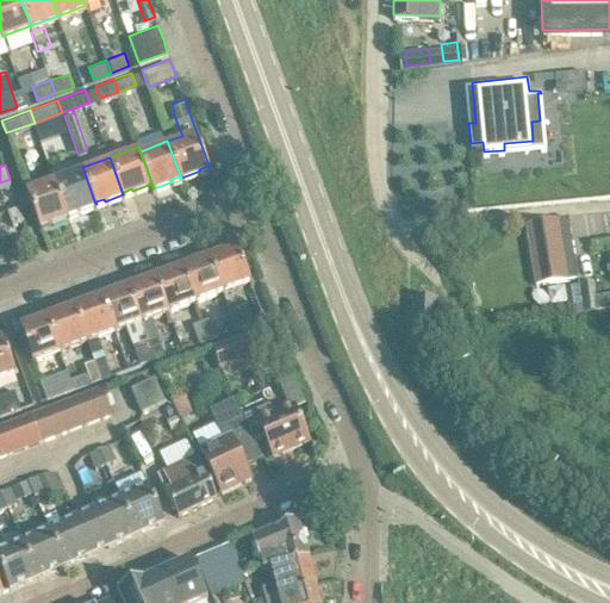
[(76,211),(95,204),(82,167),(55,178),(68,215),(69,215),(68,212),(76,209),(76,211)]
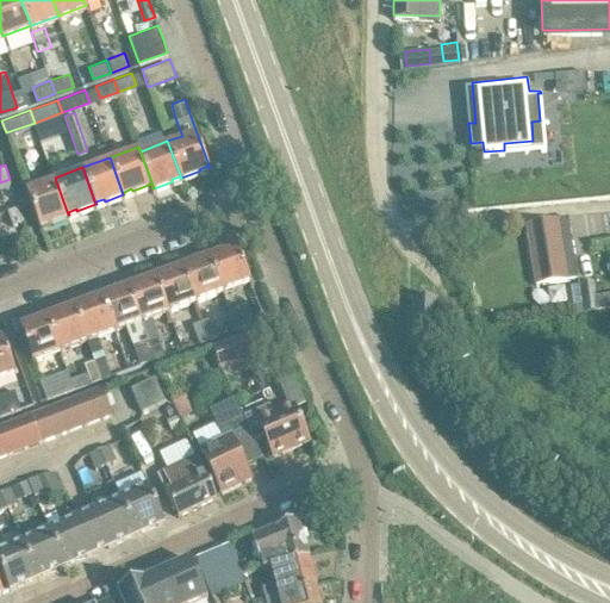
[(49,222),(68,215),(55,178),(26,187),(39,225),(41,224),(39,222),(48,219),(49,222)]
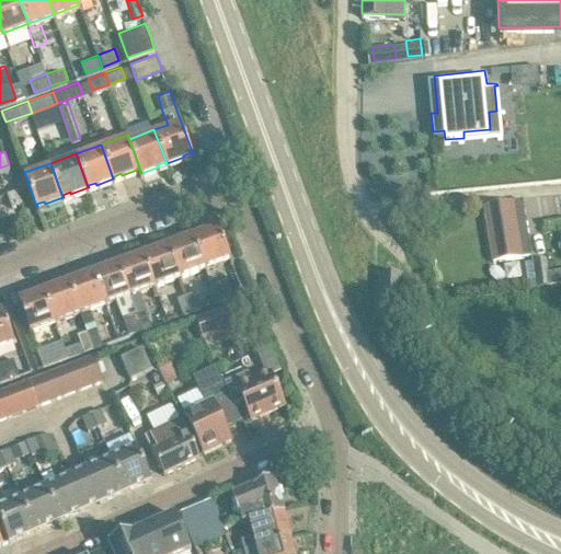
[(0,168),(0,171),(3,182),(14,177),(9,164),(0,168)]
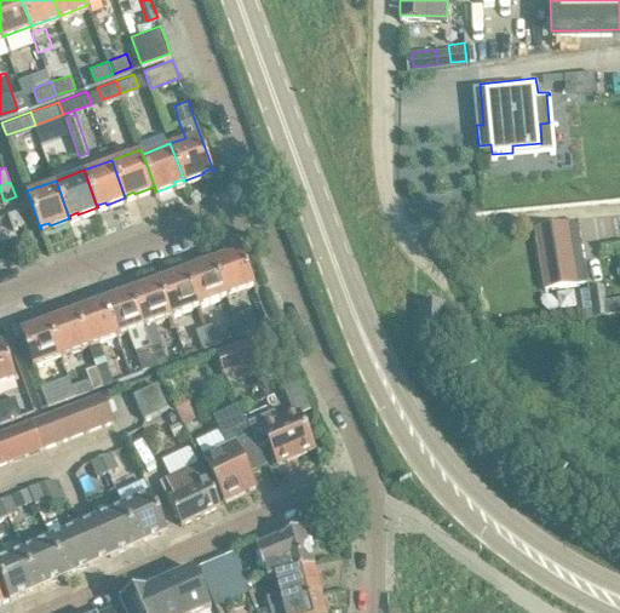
[(18,207),(7,211),(12,225),(24,222),(18,207)]
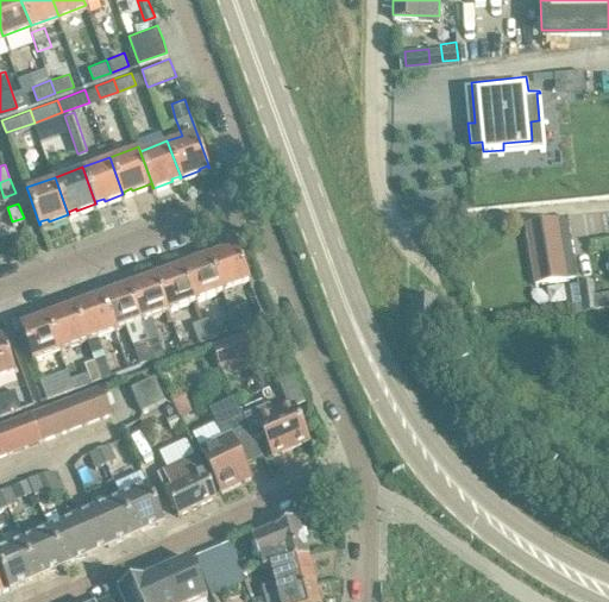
[(535,280),(577,273),(566,212),(525,219),(535,280)]
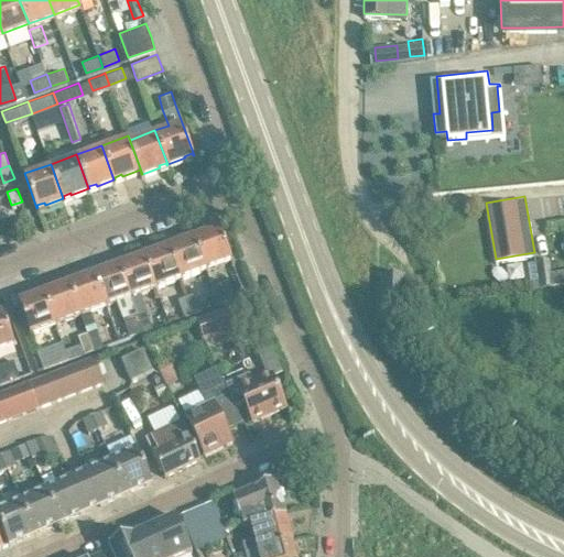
[(205,265),(210,263),(231,257),(219,224),(194,233),(205,265)]
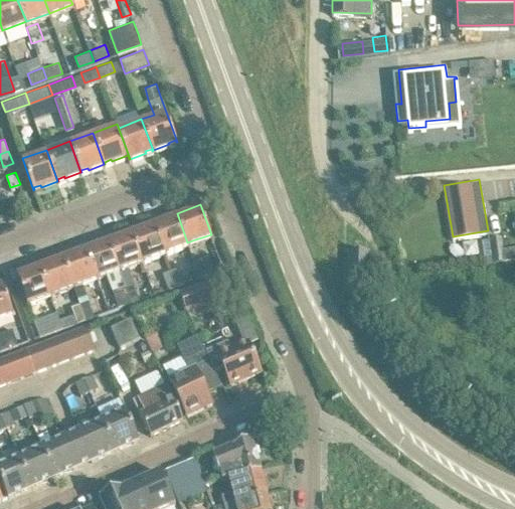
[(165,250),(187,242),(177,213),(154,221),(165,250)]
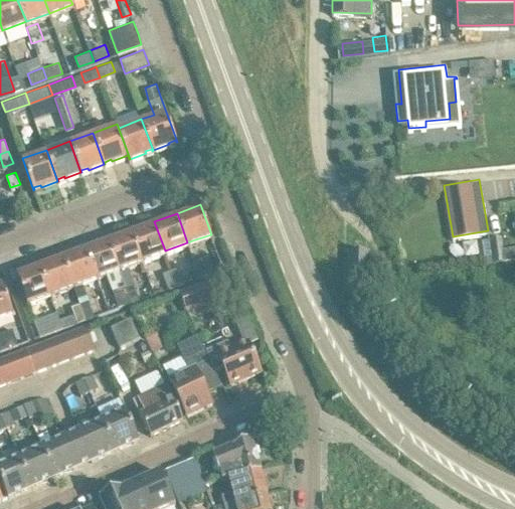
[(142,260),(165,250),(154,221),(132,229),(142,260)]
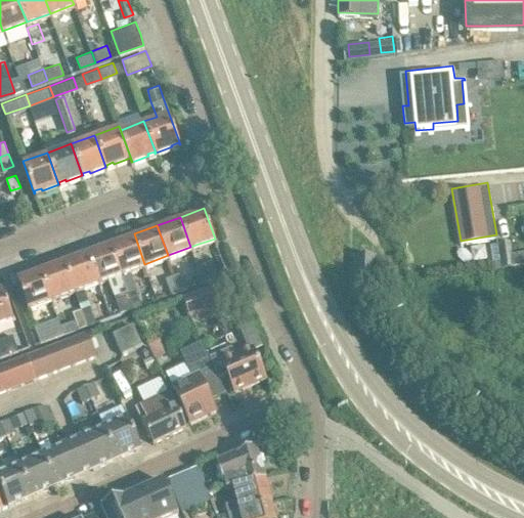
[(121,272),(144,264),(134,233),(111,243),(121,272)]
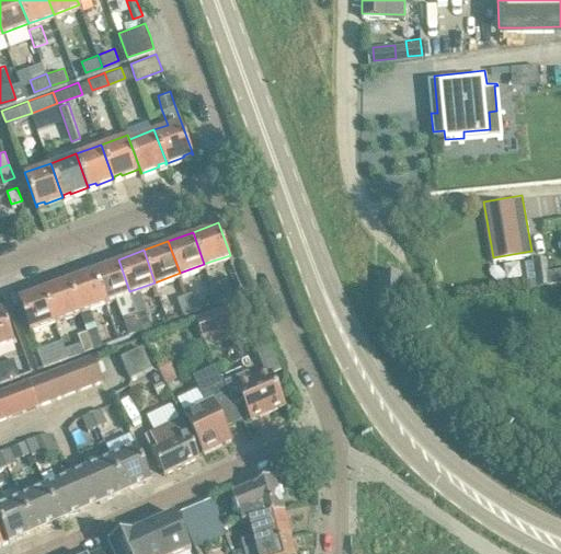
[(560,265),(548,268),(546,255),(533,256),(536,283),(560,278),(560,265)]
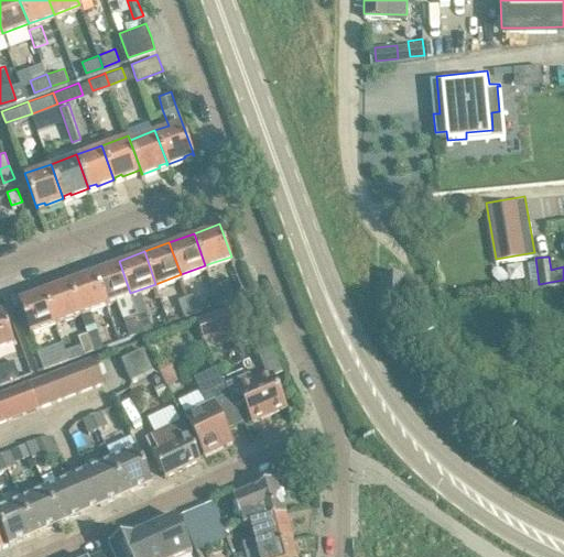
[(119,261),(94,270),(105,303),(116,298),(122,316),(129,334),(134,332),(143,328),(137,312),(130,293),(119,261)]
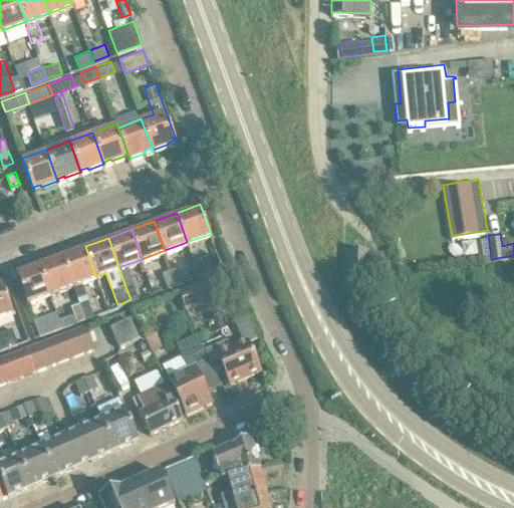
[(86,292),(82,280),(95,276),(85,246),(62,255),(73,284),(77,296),(86,292)]
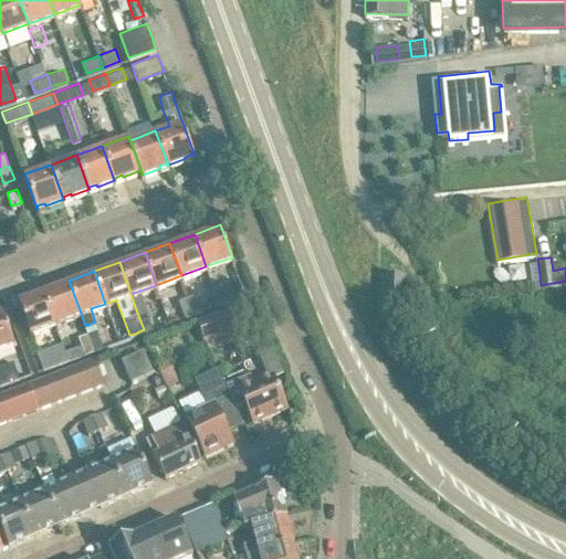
[(218,303),(228,298),(236,296),(229,278),(221,281),(212,284),(218,303)]
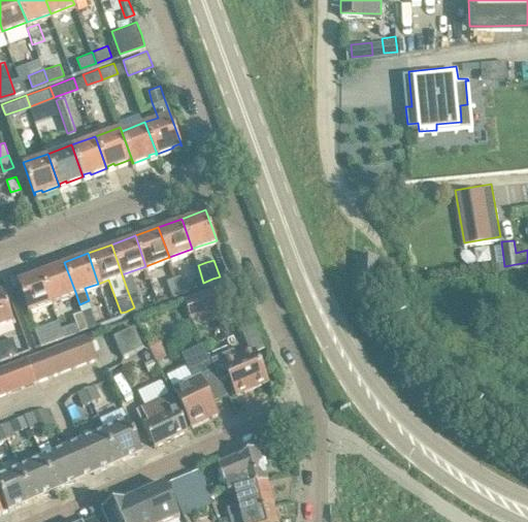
[(52,300),(75,292),(64,262),(41,270),(52,300)]
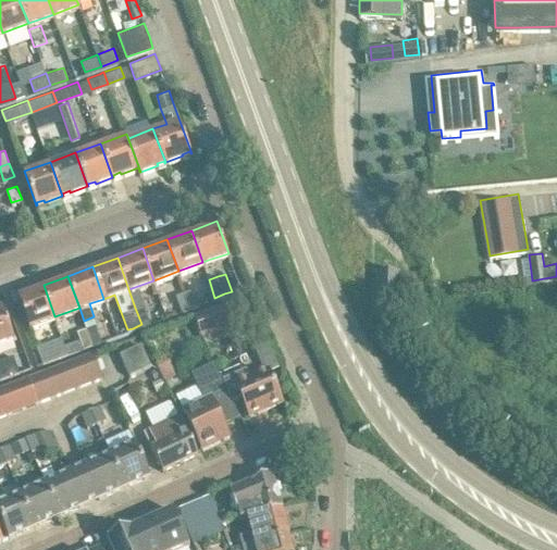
[(29,326),(54,316),(44,285),(17,294),(29,326)]
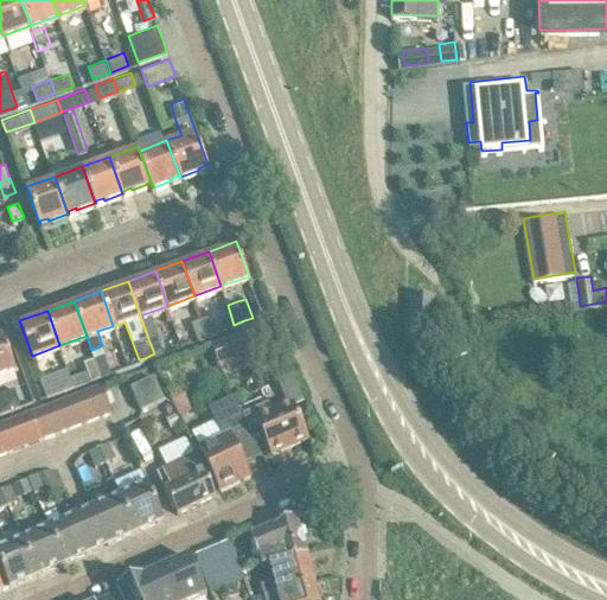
[(209,334),(218,331),(211,312),(202,316),(209,334)]
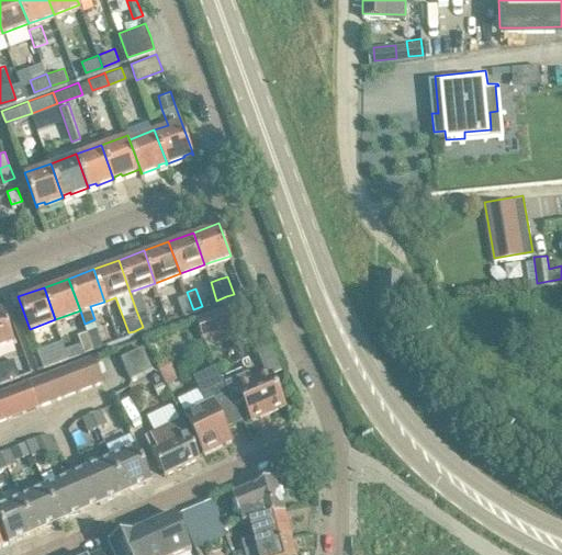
[(183,313),(193,309),(187,292),(177,295),(183,313)]
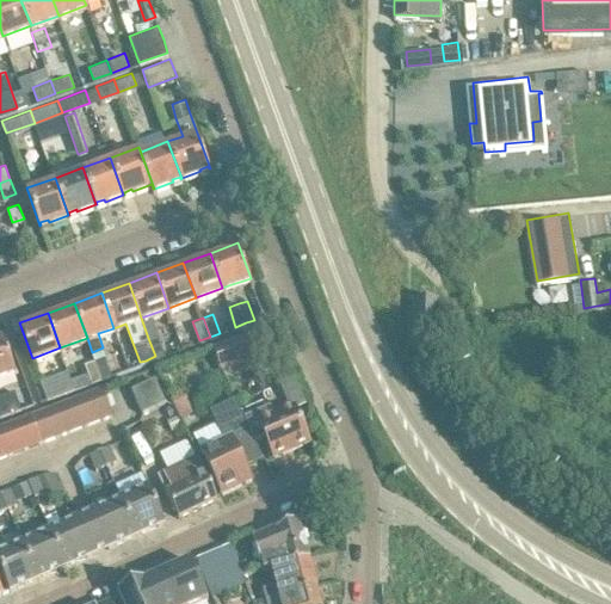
[(221,364),(258,350),(251,331),(214,344),(221,364)]
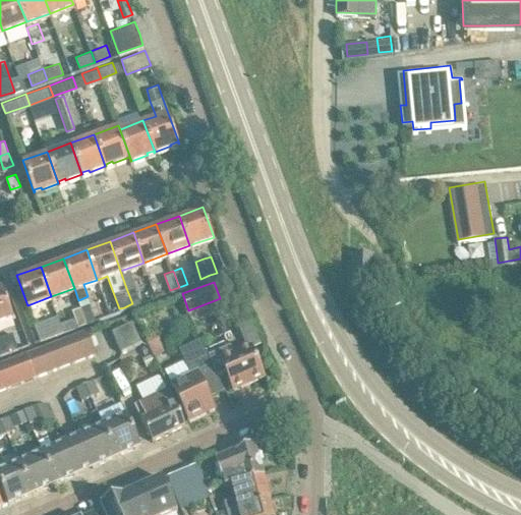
[(132,303),(141,300),(135,284),(126,288),(132,303)]
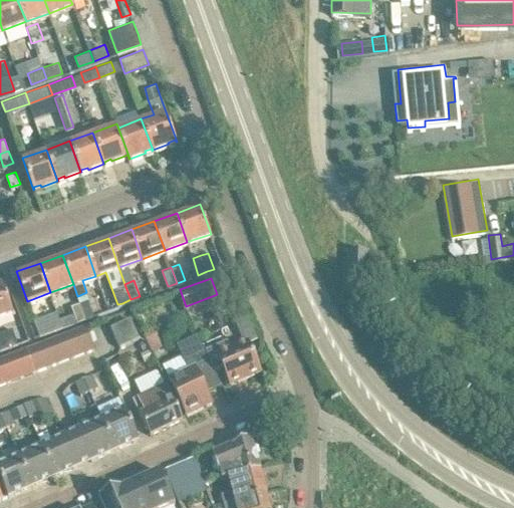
[(0,316),(13,311),(2,281),(0,281),(0,316)]
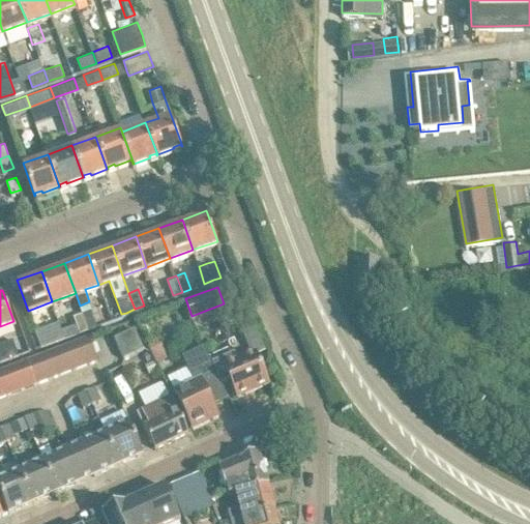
[(91,307),(82,310),(88,326),(97,323),(91,307)]
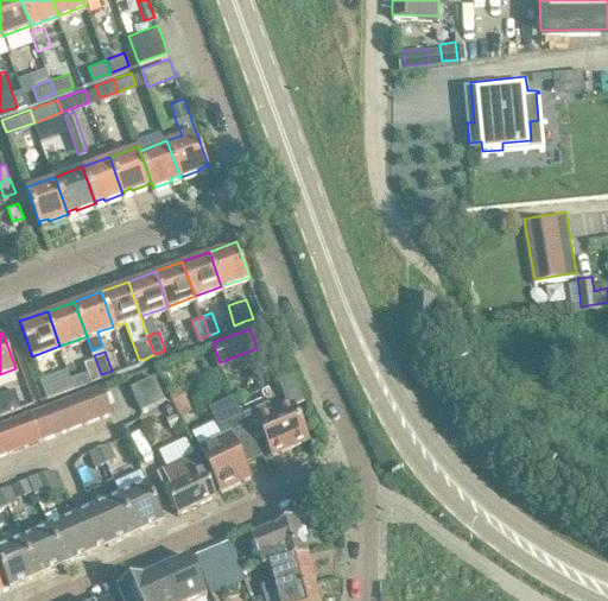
[(74,385),(101,374),(94,355),(94,356),(84,359),(87,368),(70,374),(74,385)]
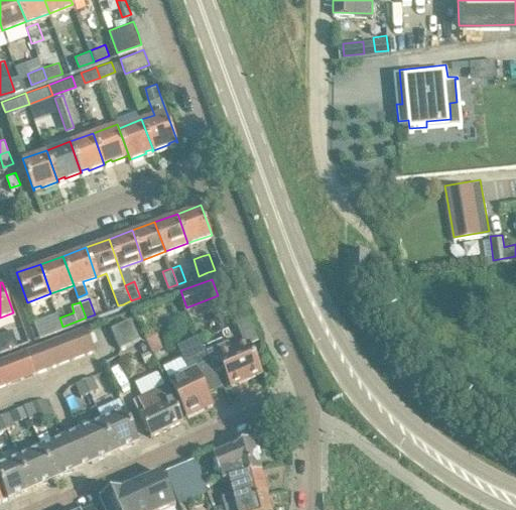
[(39,335),(62,327),(59,317),(57,310),(33,319),(39,335)]
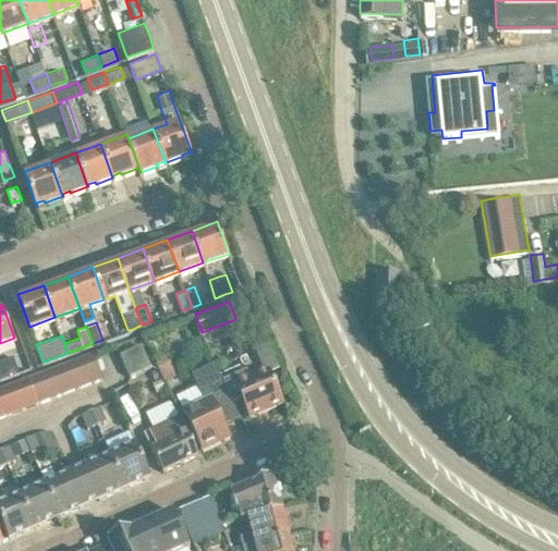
[(131,374),(152,364),(142,342),(121,352),(131,374)]
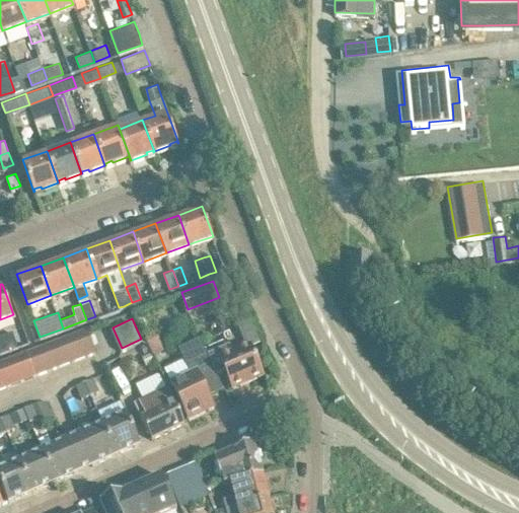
[(73,358),(95,349),(86,326),(64,335),(73,358)]
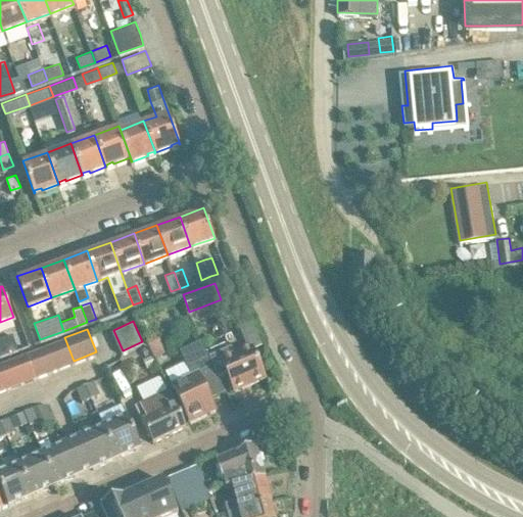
[(0,354),(18,347),(12,331),(0,335),(0,354)]
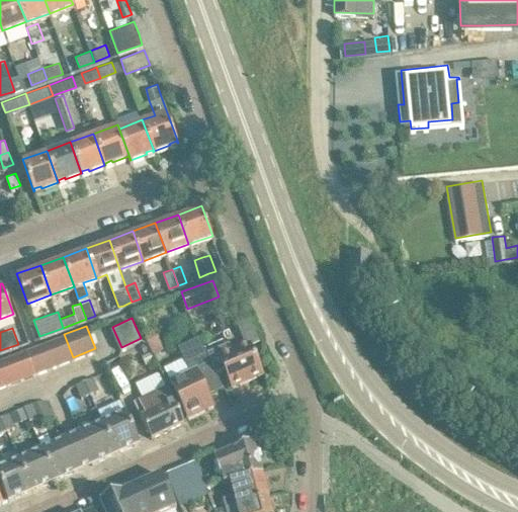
[(52,365),(73,357),(64,334),(42,343),(52,365)]
